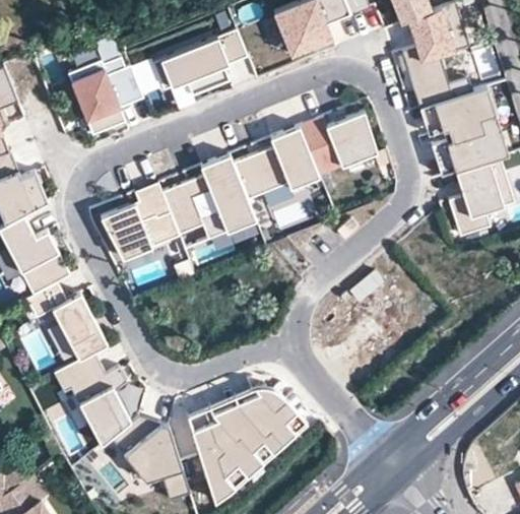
[(343,0),(310,0),(274,14),(291,57),(333,41),(327,26),(351,16),(343,0)]
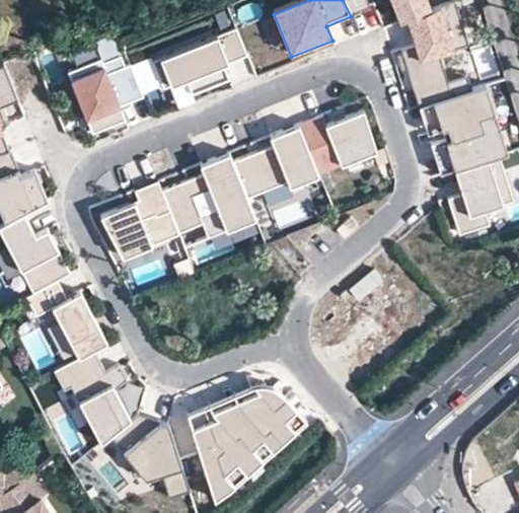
[(394,0),(396,0),(406,21),(438,8),(434,0),(343,0),(351,16),(394,0)]
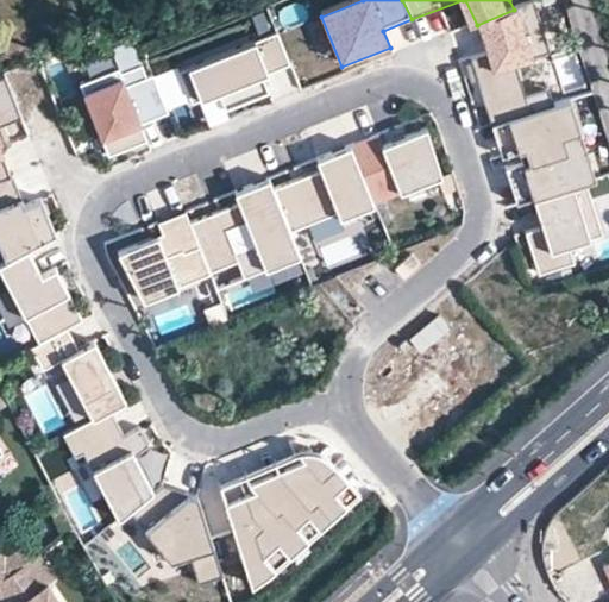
[(514,10),(477,25),(487,56),(470,62),(491,129),(508,123),(553,108),(547,92),(525,99),(515,66),(550,56),(533,2),(514,10)]
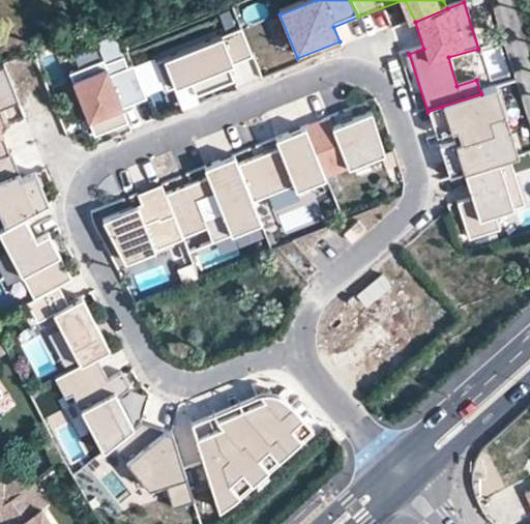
[(189,84),(196,98),(234,84),(228,69),(252,59),(241,31),(155,66),(166,90),(167,94),(173,91),(189,84)]
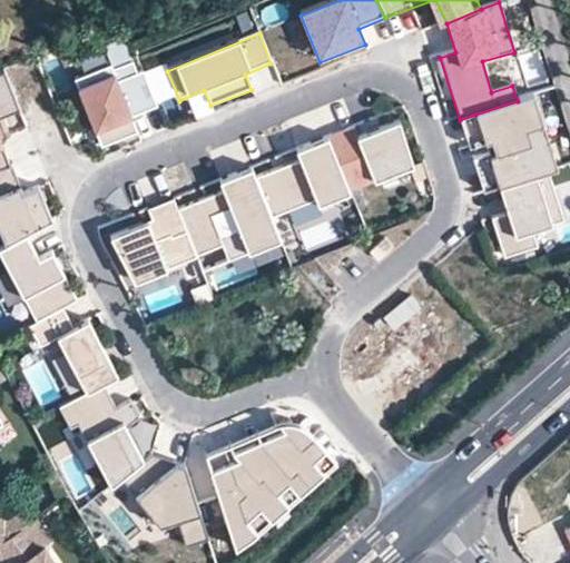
[(101,150),(138,136),(131,120),(157,109),(156,106),(146,80),(143,73),(117,85),(111,68),(75,82),(101,150)]
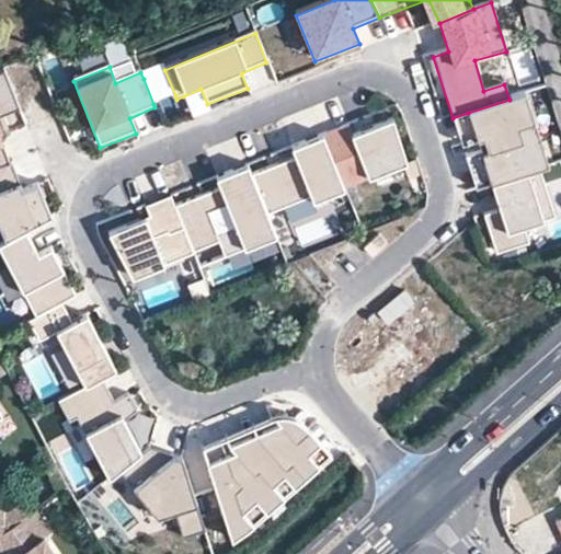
[(144,79),(153,104),(158,102),(157,97),(168,93),(170,97),(175,95),(164,70),(144,79)]
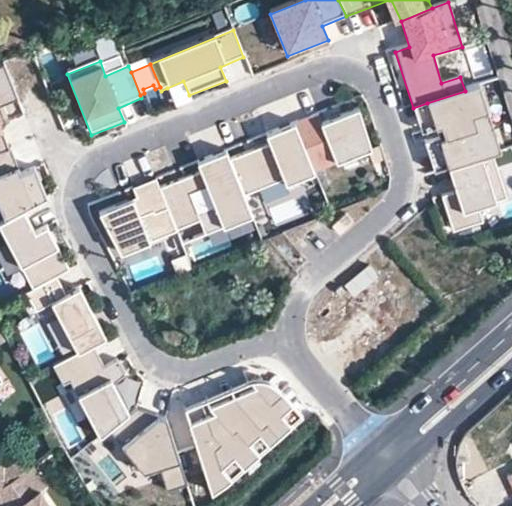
[(0,155),(8,153),(0,130),(0,128),(6,127),(0,111),(0,108),(18,102),(4,67),(0,68),(0,155)]
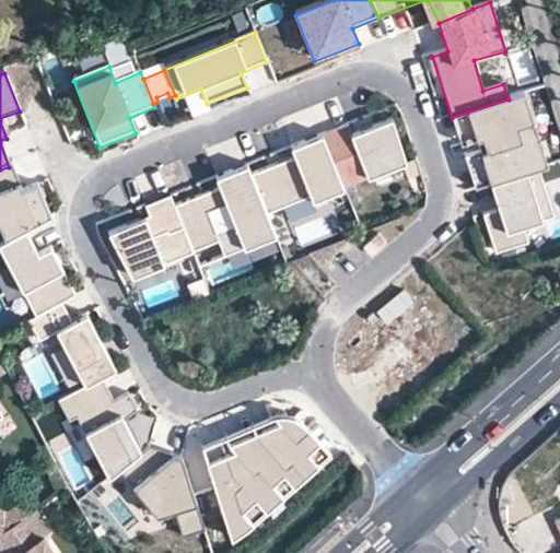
[(200,89),(183,96),(186,103),(191,115),(194,121),(211,115),(207,104),(200,89)]
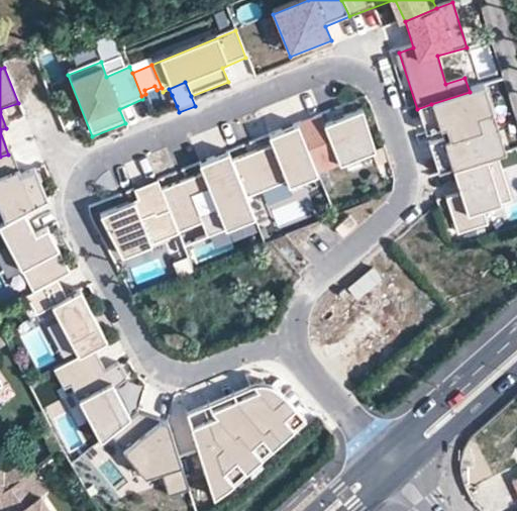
[(470,92),(431,104),(440,132),(477,120),(481,132),(444,144),(452,172),(497,158),(498,158),(490,131),(497,129),(484,88),(470,92)]
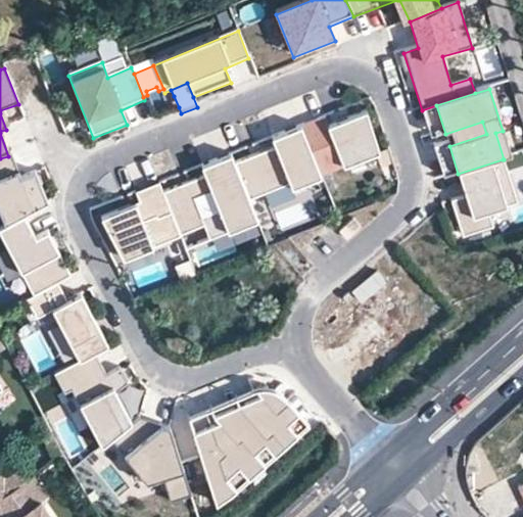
[(382,154),(366,113),(328,129),(325,119),(300,129),(319,174),(321,178),(382,154)]
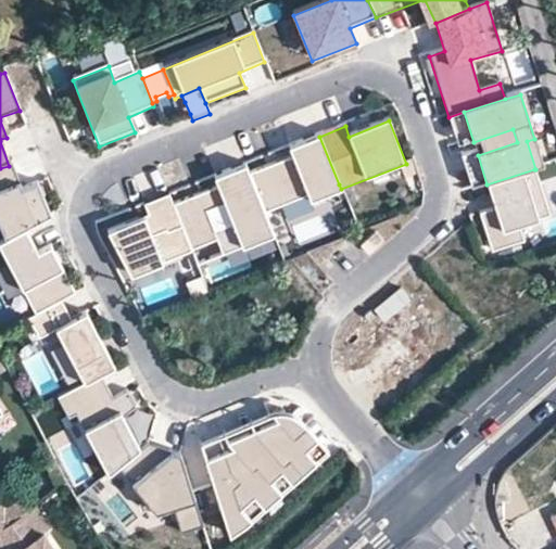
[(339,184),(319,137),(289,149),(293,160),(250,177),(265,215),(339,184)]
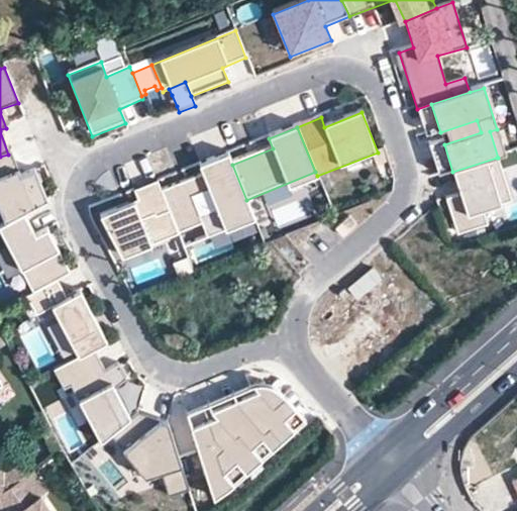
[(8,155),(0,157),(0,212),(5,225),(23,215),(46,203),(34,171),(20,177),(11,154),(8,155)]
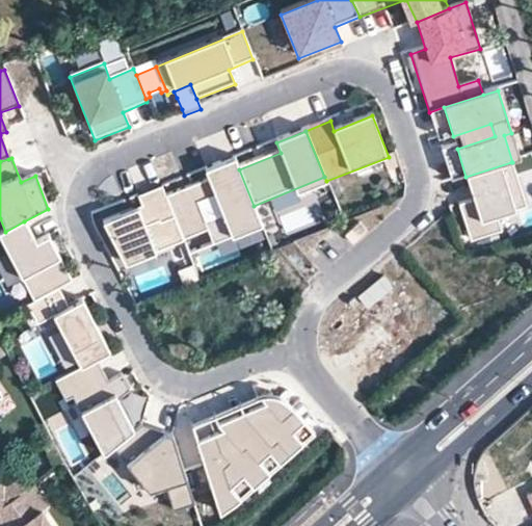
[(209,181),(165,199),(183,240),(207,231),(213,246),(262,227),(254,206),(239,169),(235,159),(216,167),(220,177),(209,181)]
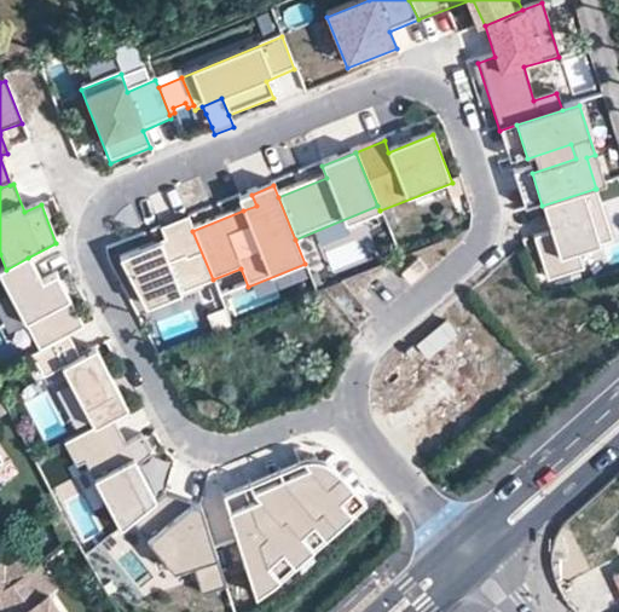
[(613,243),(595,189),(542,206),(551,235),(533,241),(547,283),(584,271),(578,254),(613,243)]
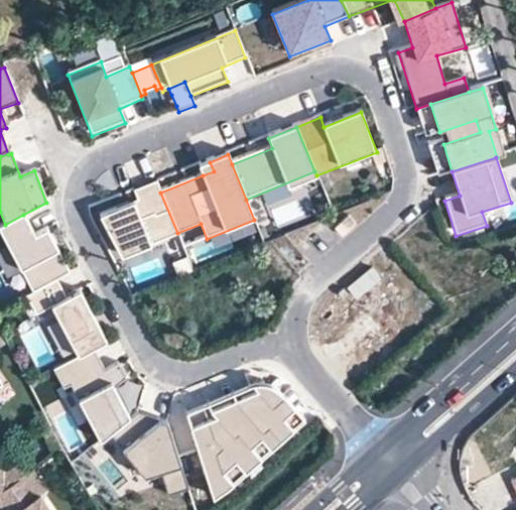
[(214,171),(210,162),(199,166),(203,175),(214,171)]
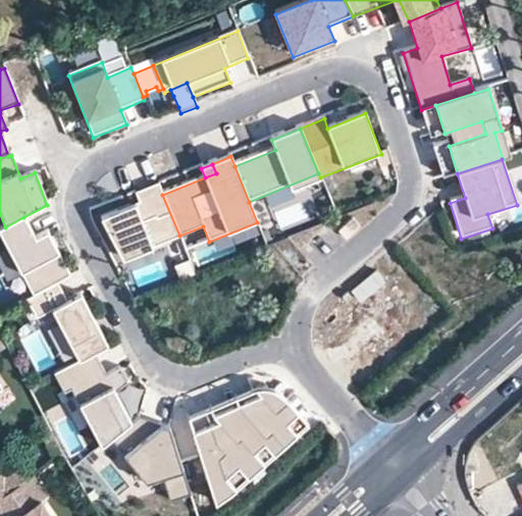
[(162,195),(159,186),(136,195),(139,204),(100,219),(118,263),(180,239),(179,236),(162,195)]
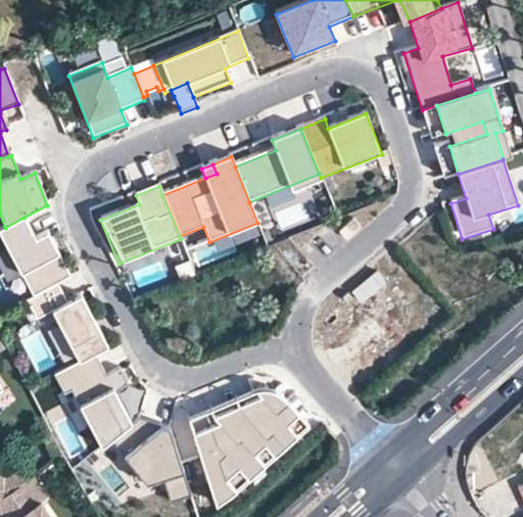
[(36,241),(24,218),(5,228),(0,230),(0,235),(34,298),(57,286),(70,279),(47,235),(36,241)]
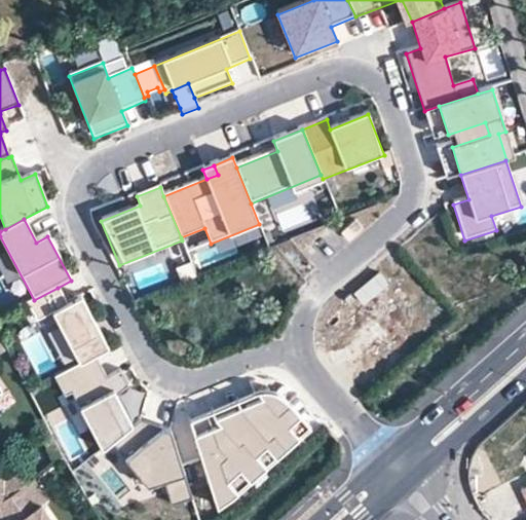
[(349,246),(364,233),(355,225),(341,236),(349,246)]
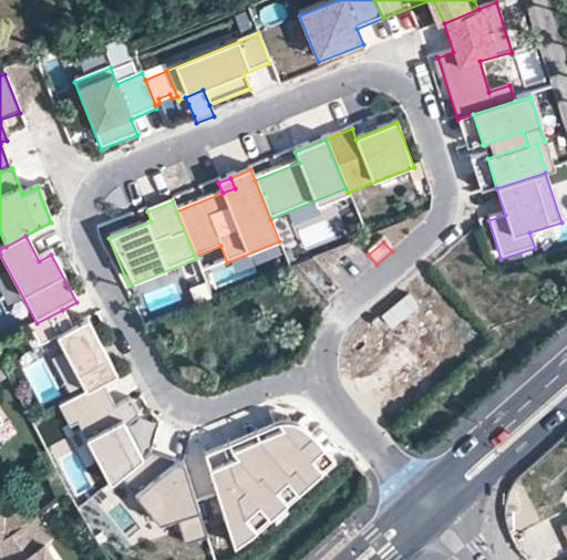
[(220,246),(195,256),(202,272),(227,262),(220,246)]
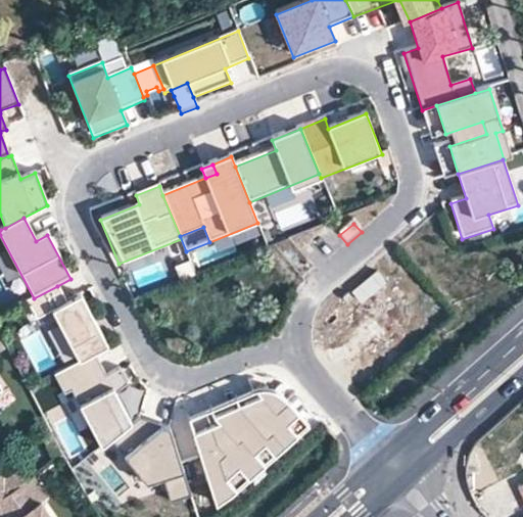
[(0,254),(0,267),(7,281),(20,274),(7,250),(0,254)]
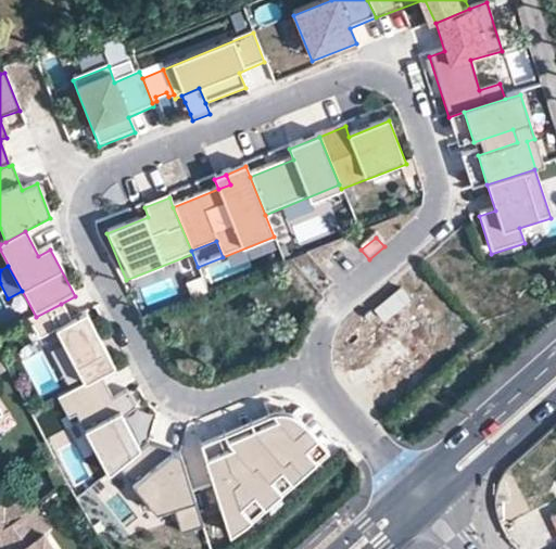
[(209,294),(204,284),(194,289),(198,298),(209,294)]
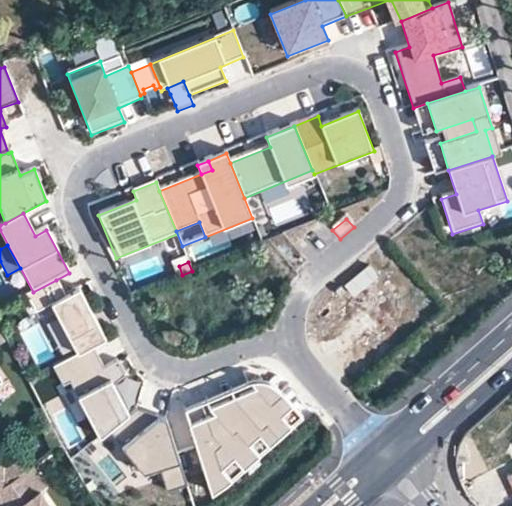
[(353,296),(378,277),(368,264),(343,283),(353,296)]
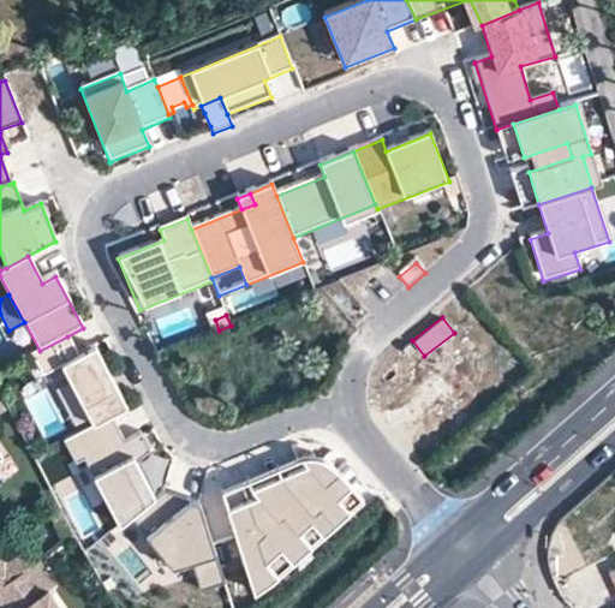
[(40,351),(31,356),(42,377),(61,368),(93,428),(111,418),(126,410),(95,349),(78,357),(67,337),(40,351)]
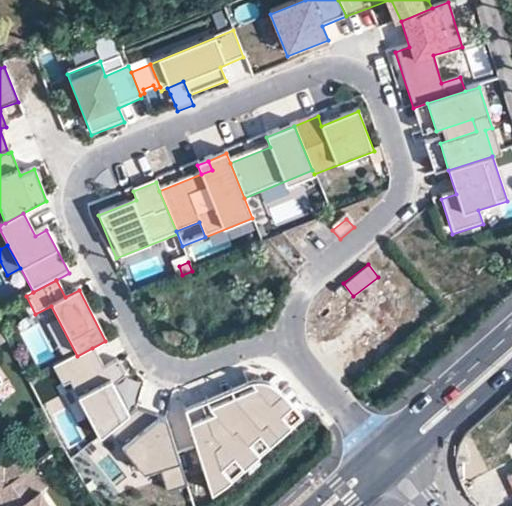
[(104,370),(92,348),(77,356),(53,368),(64,387),(71,384),(100,439),(109,432),(129,415),(113,386),(125,377),(117,363),(104,370)]
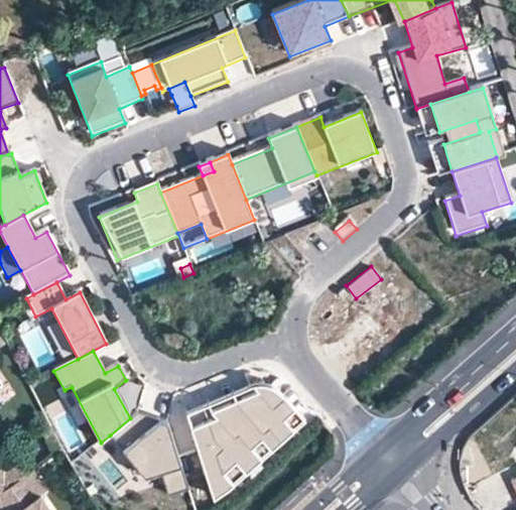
[(282,393),(269,379),(252,380),(184,408),(213,499),(227,489),(305,416),(282,393)]
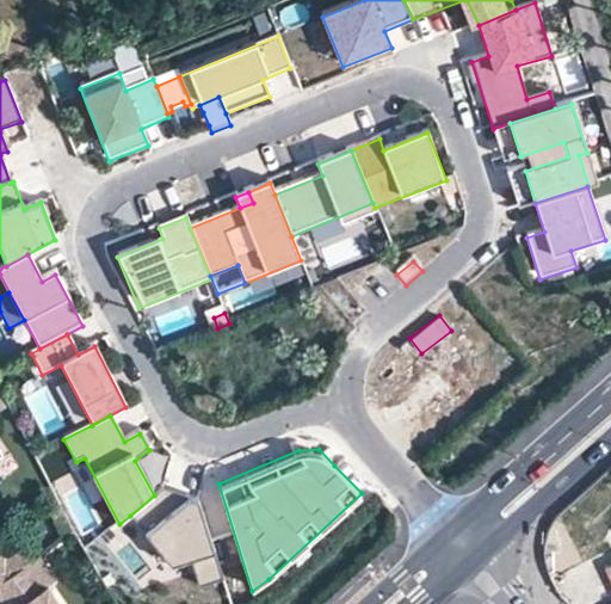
[(170,456),(149,450),(135,461),(154,495),(162,490),(170,456)]
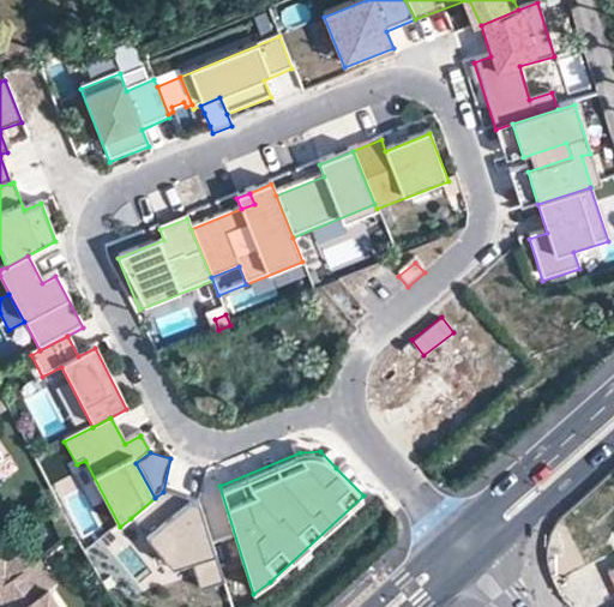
[(191,564),(200,593),(224,584),(199,504),(190,500),(179,511),(163,492),(155,498),(131,518),(172,570),(191,564)]
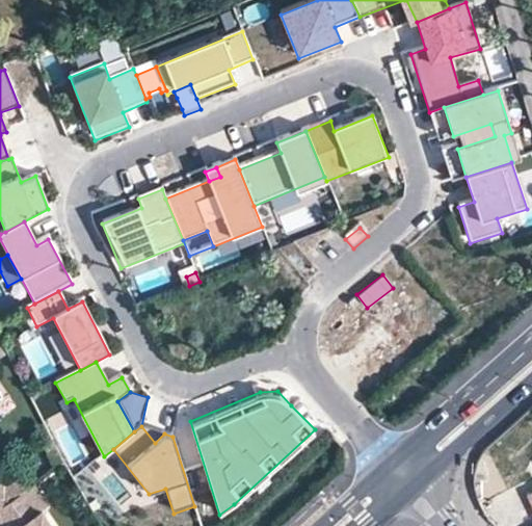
[(155,443),(164,434),(141,426),(155,443)]
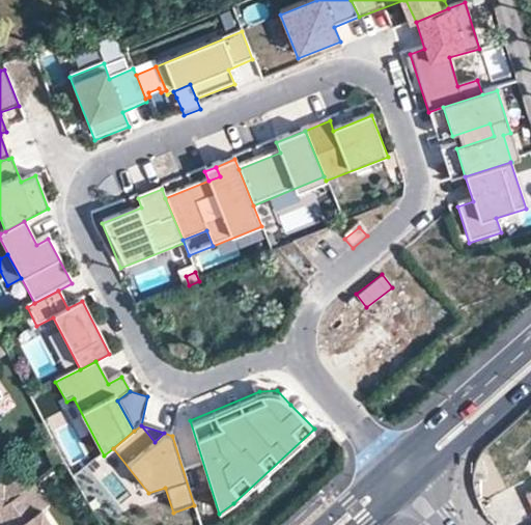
[(0,489),(0,507),(1,509),(8,505),(10,504),(0,489)]
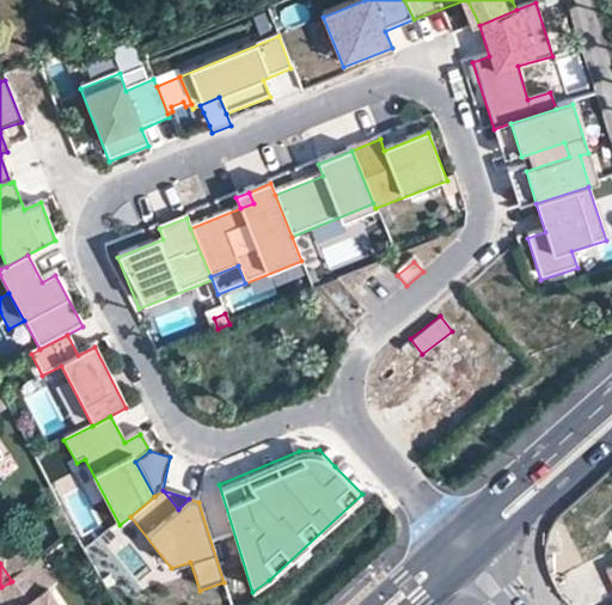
[(49,604),(44,598),(51,592),(34,566),(12,581),(10,582),(20,599),(18,604),(49,604)]
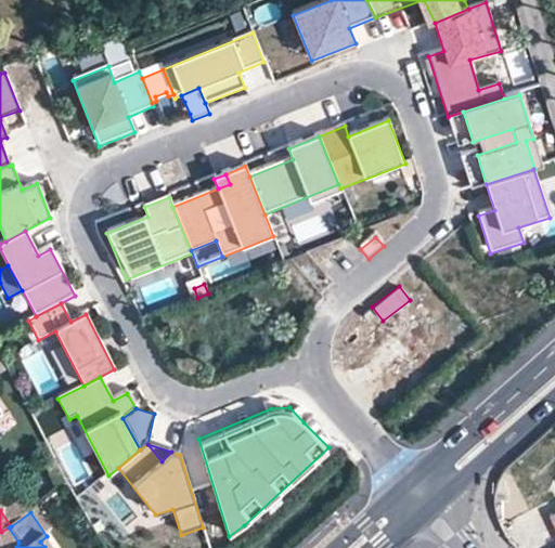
[(554,547),(554,517),(545,521),(552,536),(542,539),(545,547),(554,547)]
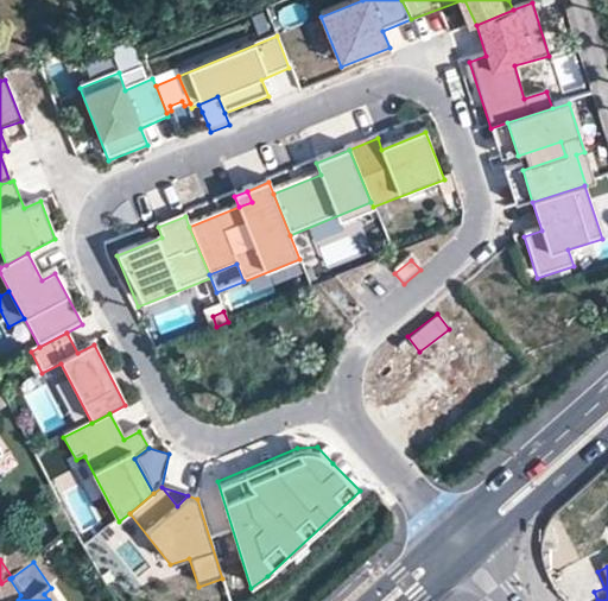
[(20,595),(10,579),(1,583),(0,584),(0,600),(18,600),(20,595)]
